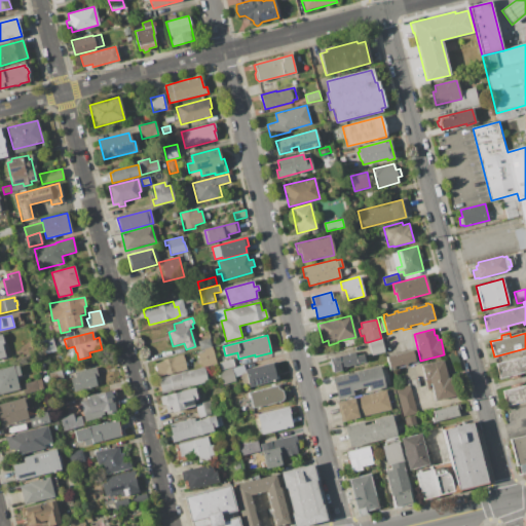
[(54,344),(57,350),(42,354),(39,341),(60,336),(62,342),(54,344)]
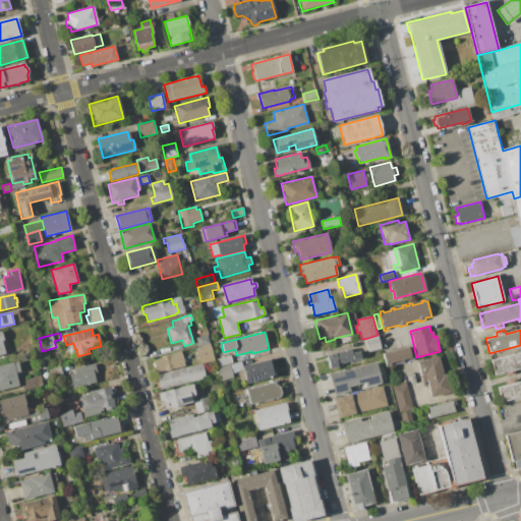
[(198,347),(196,338),(208,335),(210,344),(198,347)]
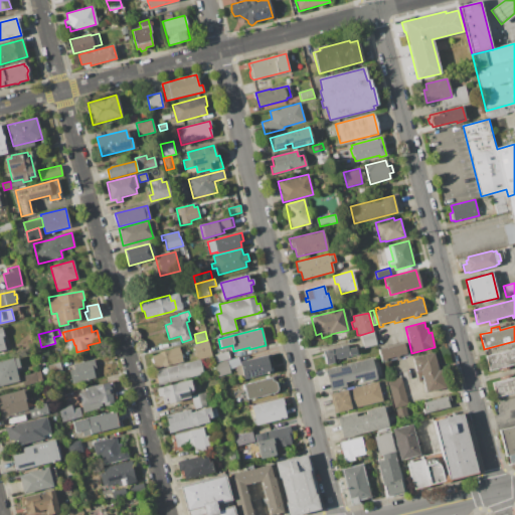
[(363,348),(360,335),(373,331),(376,345),(363,348)]
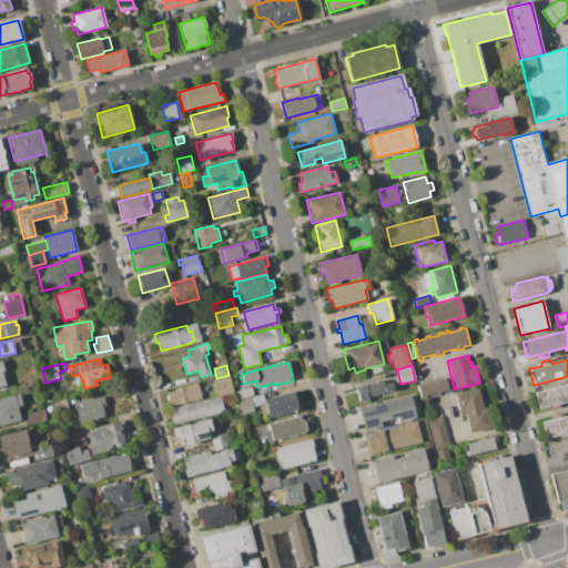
[(214,383),(221,381),(220,378),(230,375),(234,393),(217,396),(214,383)]
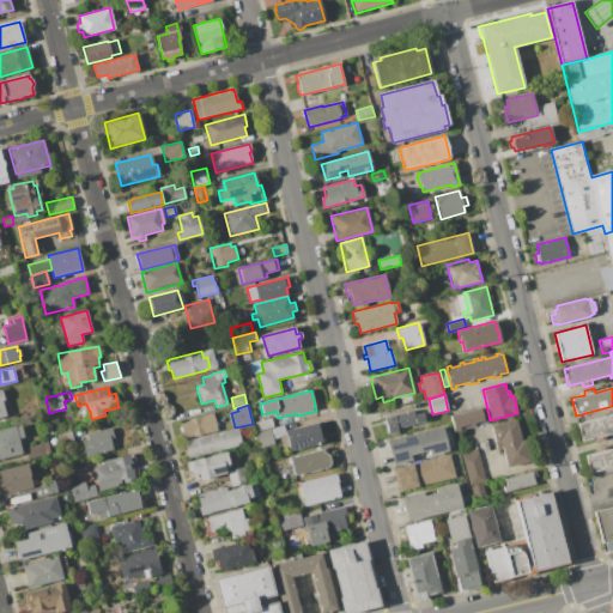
[(456,431),(456,429),(454,429),(450,417),(481,408),(484,422),(475,423),(475,425),(471,426),(471,424),(460,428),(461,430),(456,431)]
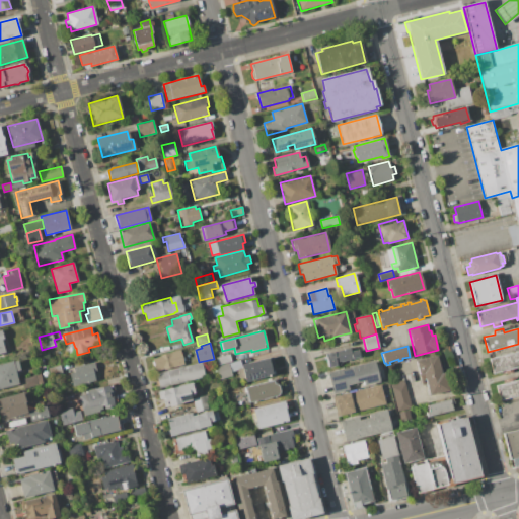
[(325,355),(350,348),(351,352),(358,350),(360,357),(340,363),(341,365),(328,368),(325,355)]
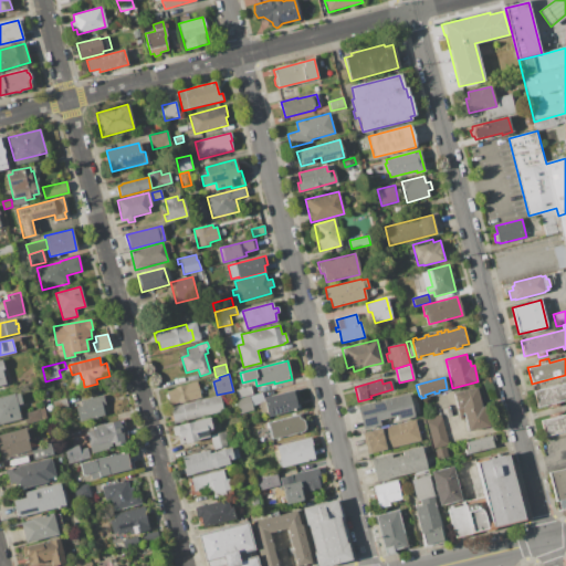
[(176,389),(176,387),(197,381),(201,399),(180,404),(174,406),(173,400),(169,401),(167,391),(176,389)]
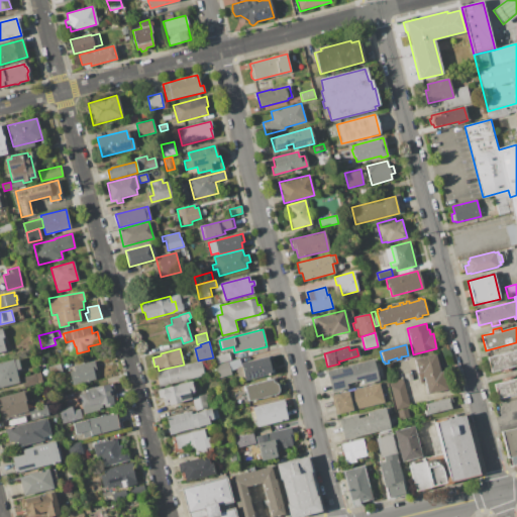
[(516,366),(511,368),(512,371),(502,373),(501,370),(491,373),(487,357),(516,349),(516,366)]
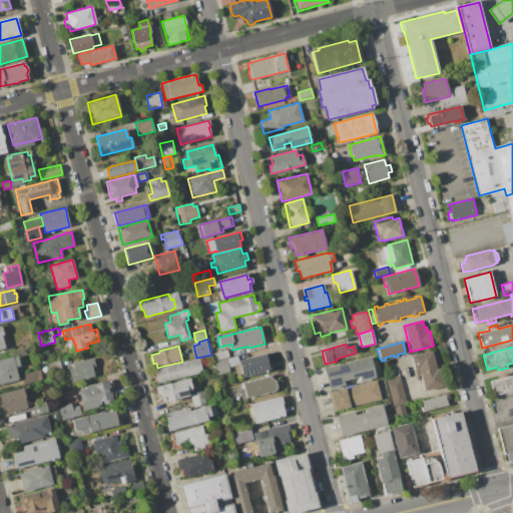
[(226,351),(228,357),(215,361),(214,354),(226,351)]
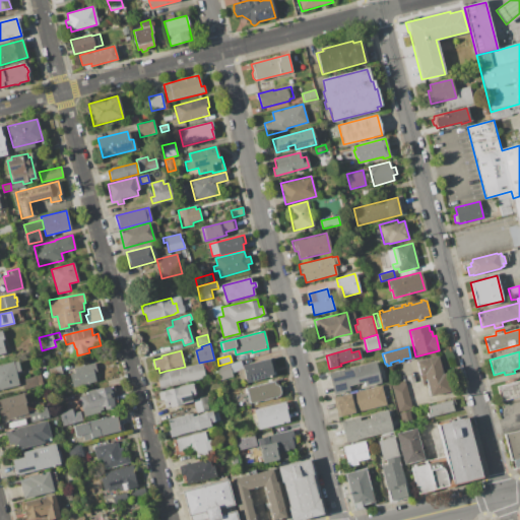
[(426,379),(421,380),(416,362),(438,356),(443,373),(446,373),(450,391),(430,396),(426,379)]
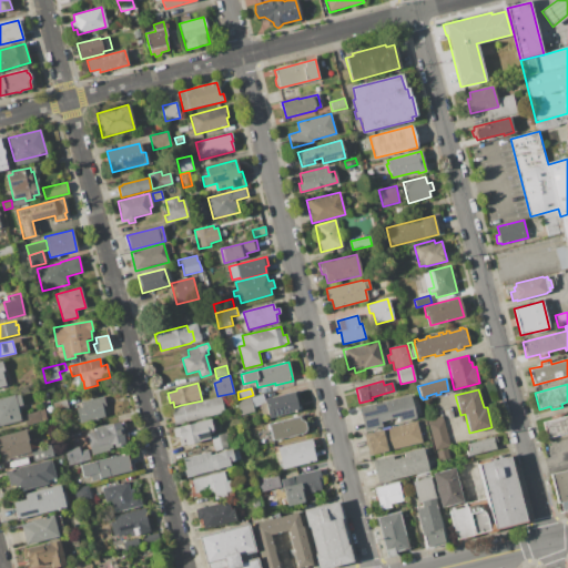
[(264,399),(294,392),(294,393),(298,392),(301,401),(296,402),(298,411),(270,418),(269,414),(261,416),(259,406),(257,404),(265,402),(264,399)]
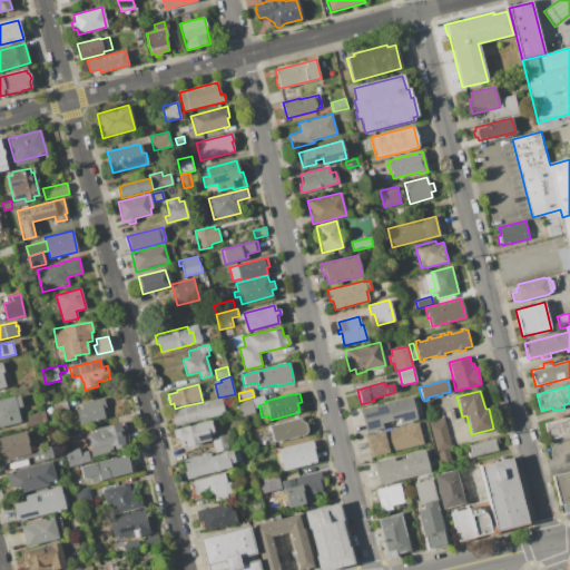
[(259,408),(254,409),(251,400),(264,395),(265,401),(266,403),(258,405),(259,408)]
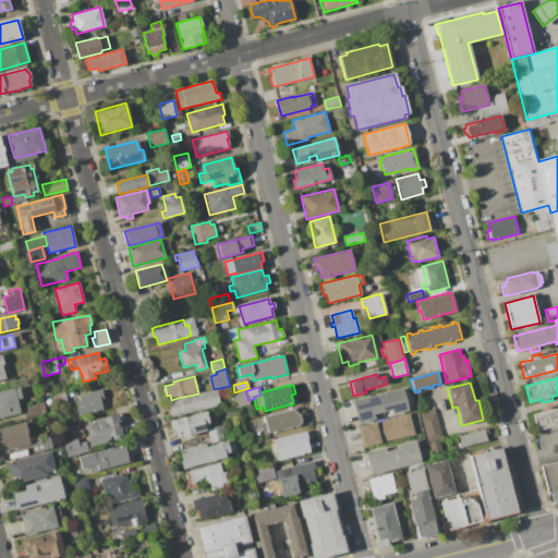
[(16,400),(20,413),(0,419),(0,391),(13,388),(14,389),(19,388),(22,398),(16,400)]
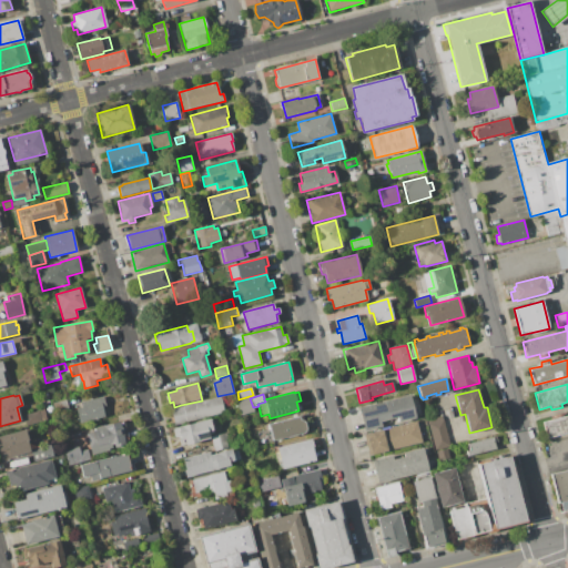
[(364,432),(358,407),(409,395),(416,418),(398,423),(397,417),(381,422),(382,427),(364,432)]
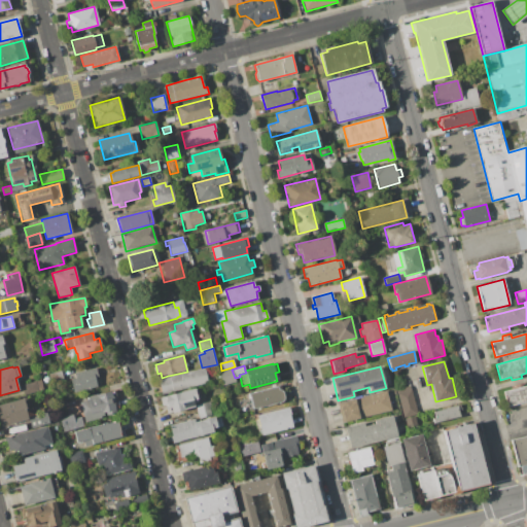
[(71,379),(76,378),(75,373),(96,367),(98,377),(95,378),(97,387),(74,393),(71,379)]
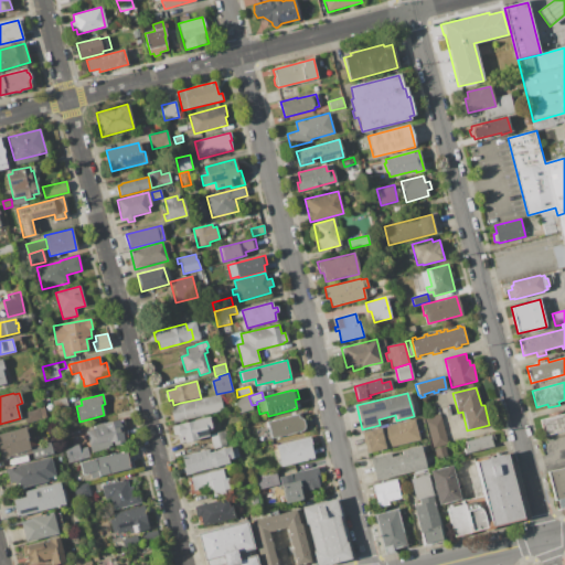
[(223,411),(174,423),(170,407),(220,394),(223,411)]
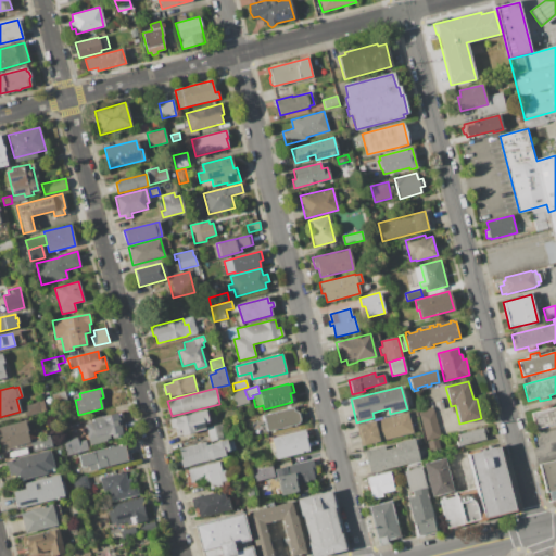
[(248,399),(249,403),(236,407),(231,392),(244,389),(244,390),(248,399)]
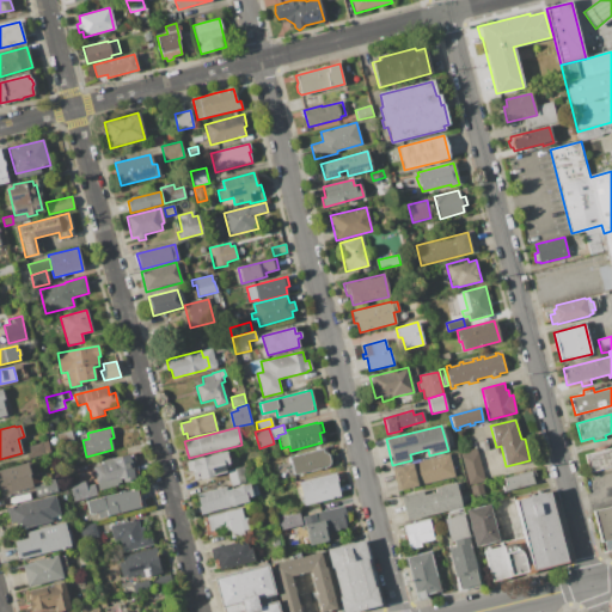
[(71,430),(74,444),(60,446),(57,434),(71,430)]
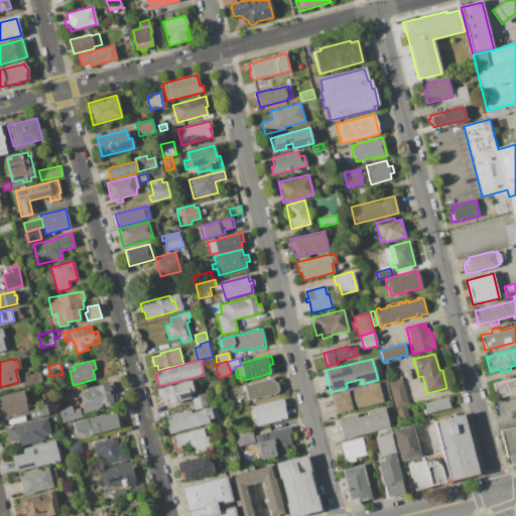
[(40,372),(43,381),(24,386),(21,376),(40,372)]
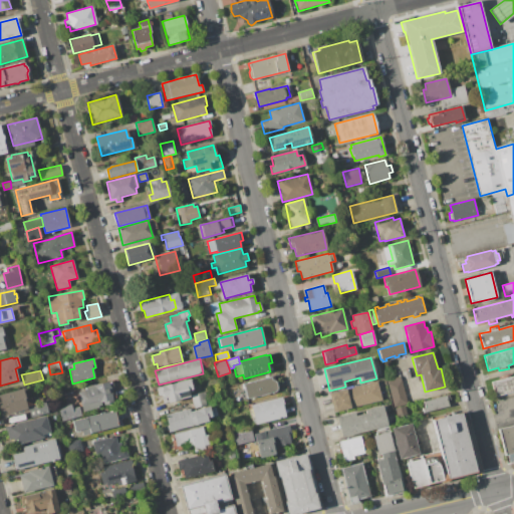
[(513,392),(494,397),(491,382),(502,379),(501,375),(510,373),(511,376),(513,375),(513,392)]
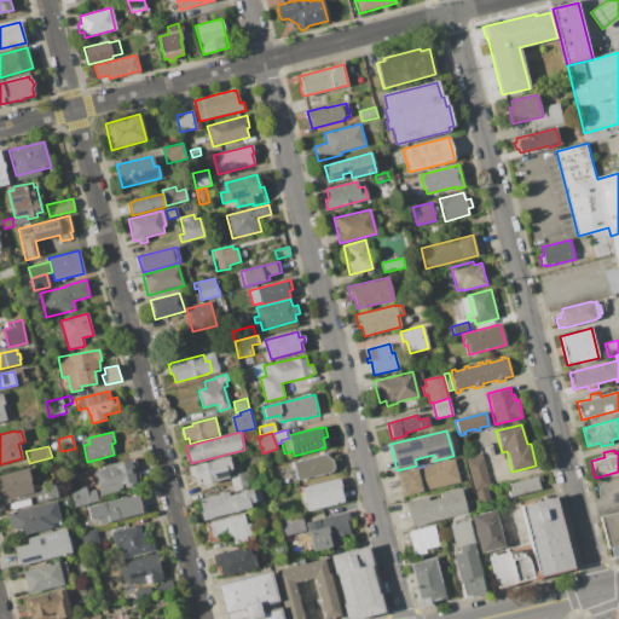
[(490,487),(474,491),(466,458),(481,453),(490,487)]
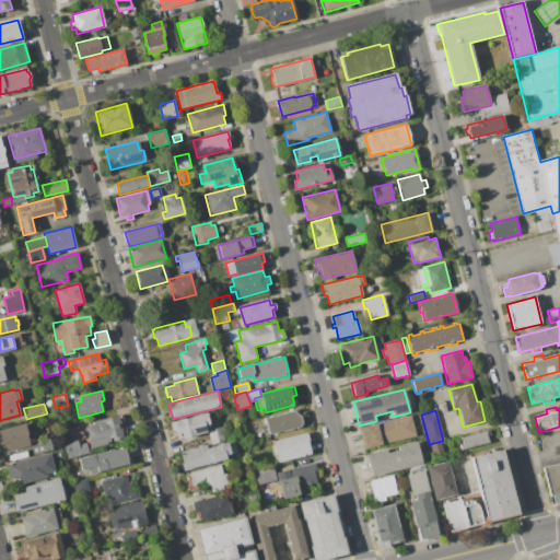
[(301,426),(300,426),(300,427),(269,434),(265,418),(294,411),(295,415),(298,413),(298,416),(299,415),(301,417),(302,420),(302,422),(301,426)]
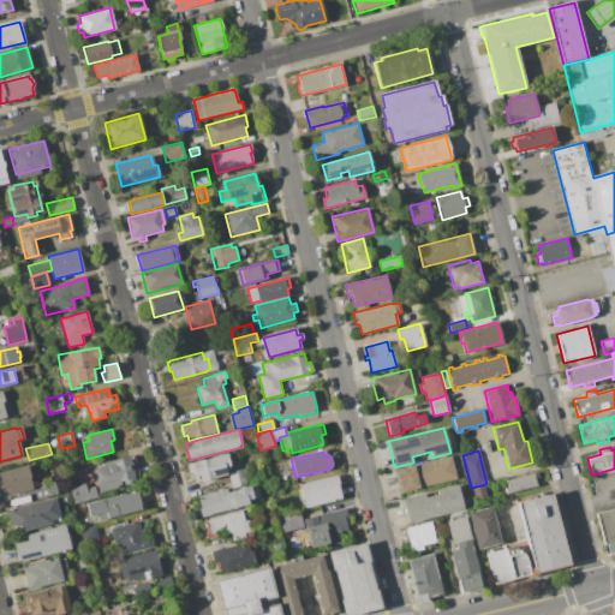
[(227,454),(231,466),(225,467),(227,475),(201,481),(199,476),(192,477),(191,473),(189,473),(186,464),(227,454)]
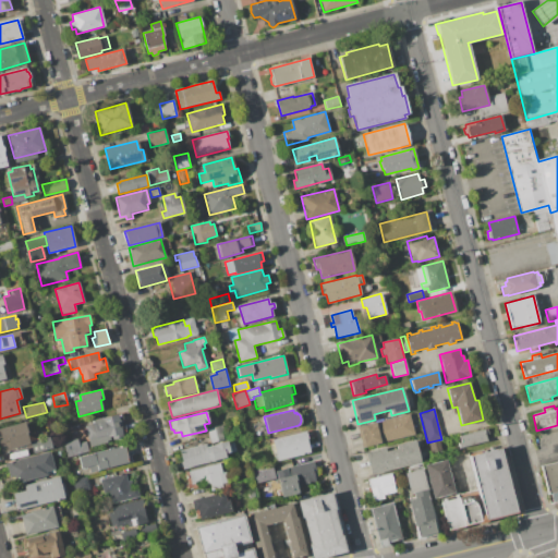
[(109,436),(110,440),(107,440),(107,443),(89,447),(85,426),(92,424),(91,421),(117,414),(118,415),(122,414),(126,431),(121,432),(123,437),(113,439),(112,436),(109,436)]
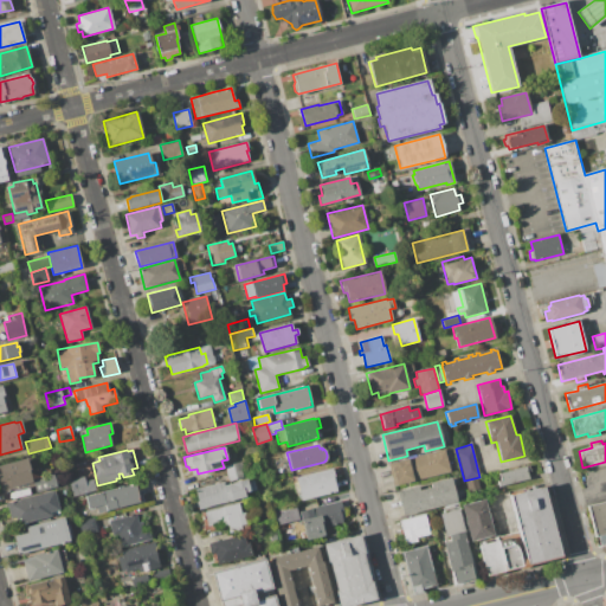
[(444,450),(450,474),(397,487),(397,485),(394,487),(389,464),(391,464),(391,463),(444,450)]
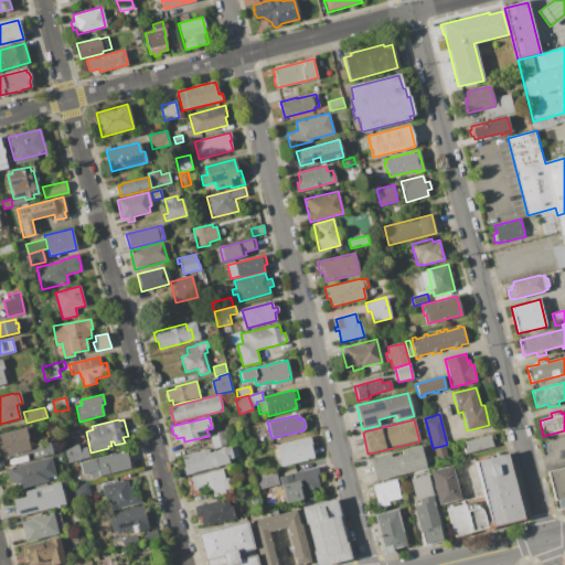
[(0,433),(24,427),(29,446),(50,440),(53,454),(33,459),(32,454),(30,454),(11,459),(10,457),(1,459),(0,454),(0,433)]
